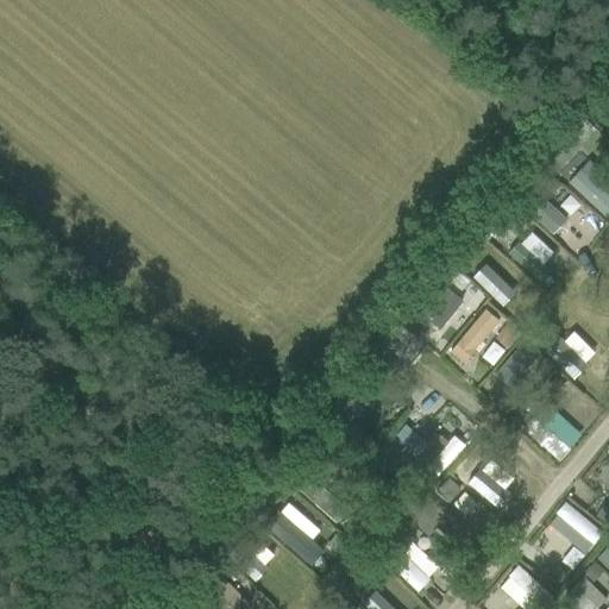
[(539,168),(529,179),(538,186),(547,175),(539,168)]
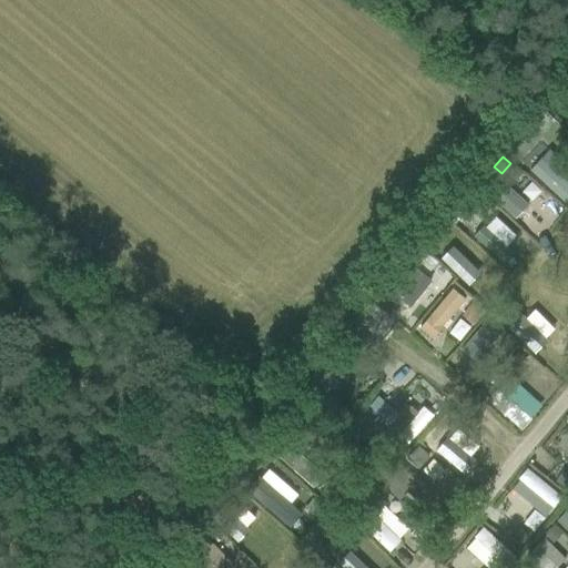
[(565,202),(567,196),(567,180),(543,156),(529,170),(565,202)]
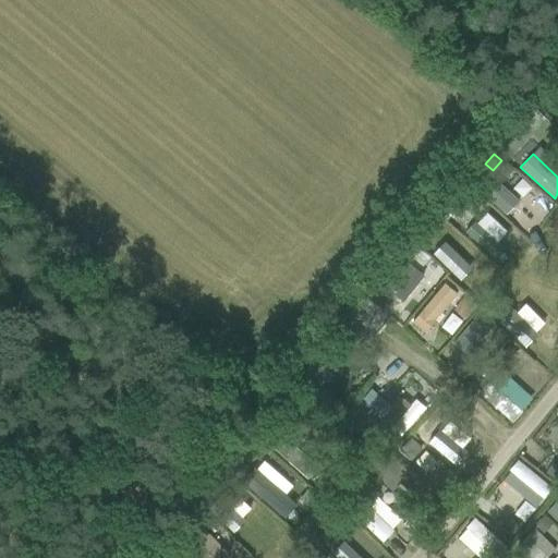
[(529,185),(519,198),(499,182),(487,196),(508,213),(513,206),(530,219),(546,199),(529,185)]
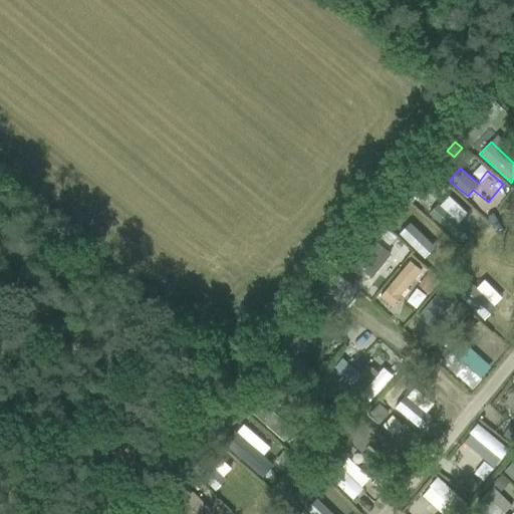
[(451,234),(470,215),(449,194),(430,212),(451,234)]
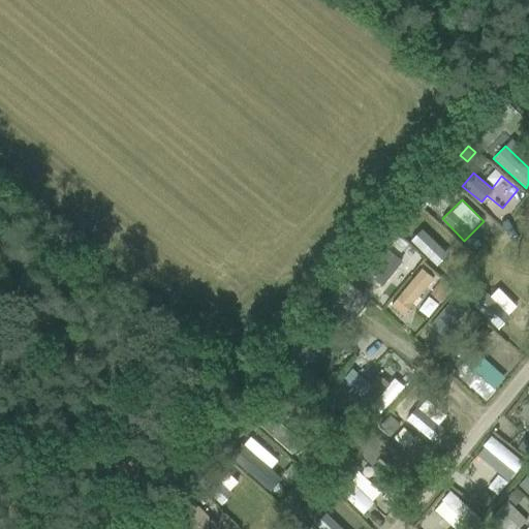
[(408,237),(436,267),(457,247),(430,217),(408,237)]
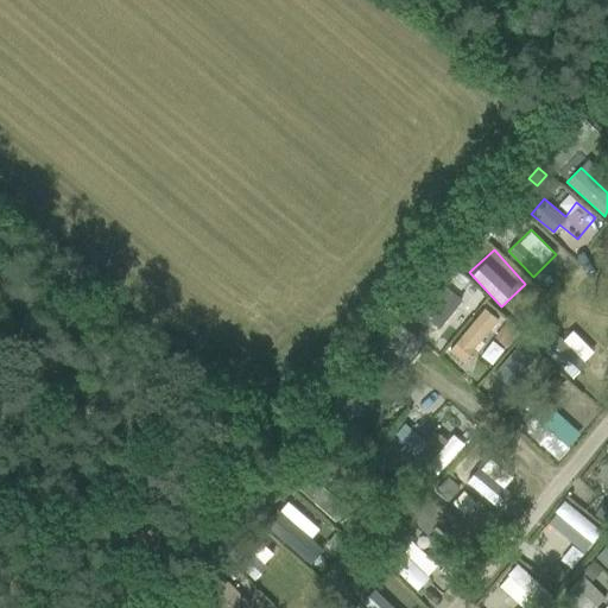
[(416,337),(429,321),(438,329),(461,302),(437,282),(401,327),(416,337)]
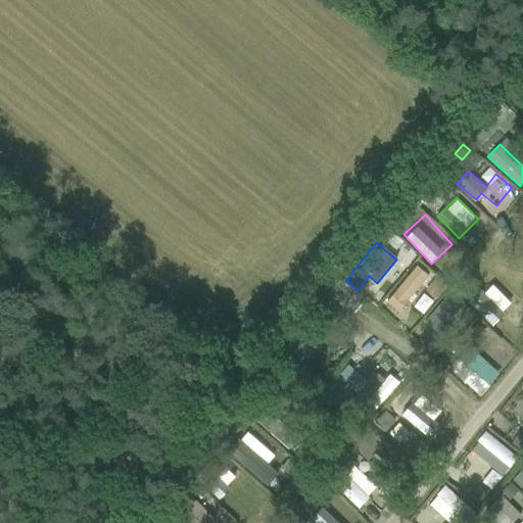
[(522,279),(514,272),(505,282),(522,295),(522,279)]
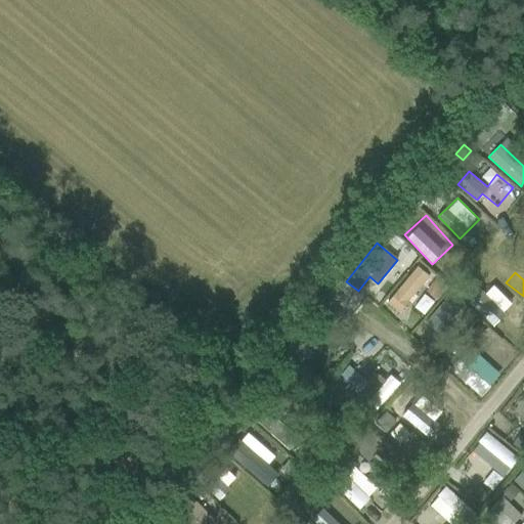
[(436,280),(429,289),(438,296),(445,288),(436,280)]
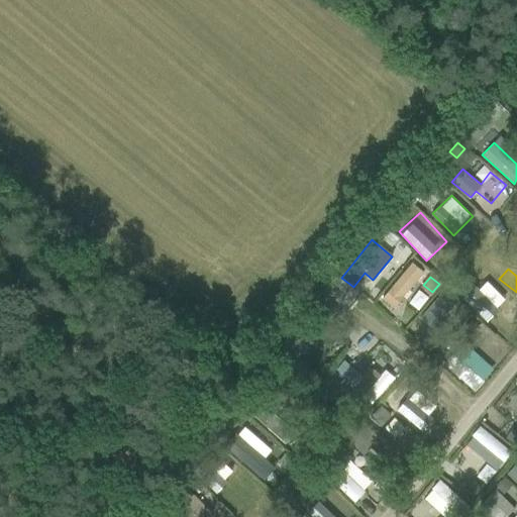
[(441,291),(421,317),(434,327),(455,301),(441,291)]
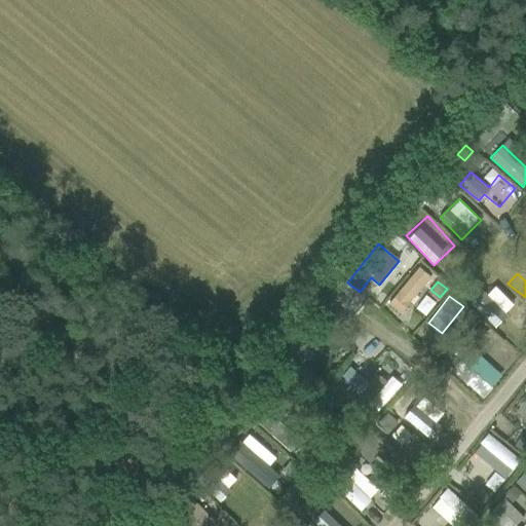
[(501,296),(495,303),(513,318),(519,311),(501,296)]
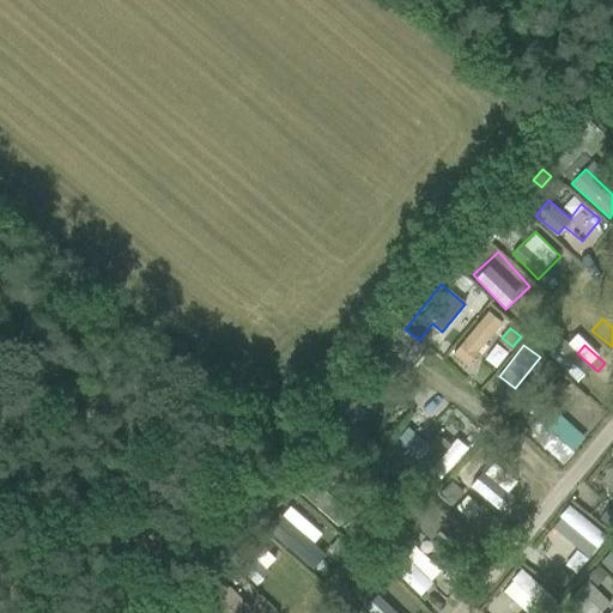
[(383,357),(374,368),(380,374),(388,374),(394,366),(383,357)]
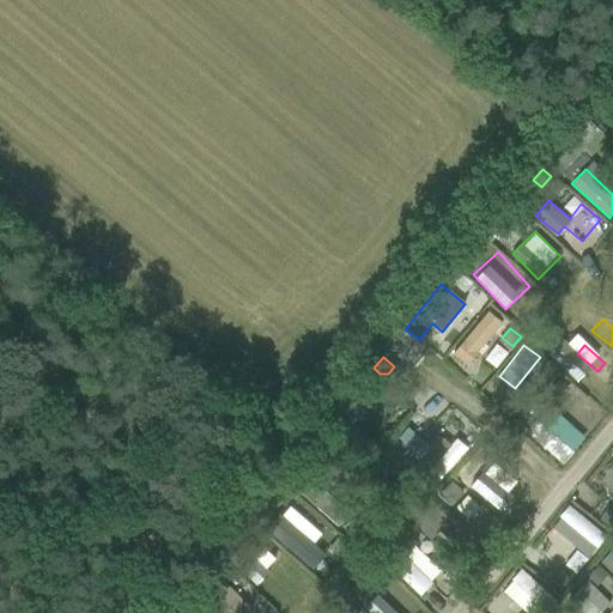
[(558,381),(548,392),(556,399),(565,388),(558,381)]
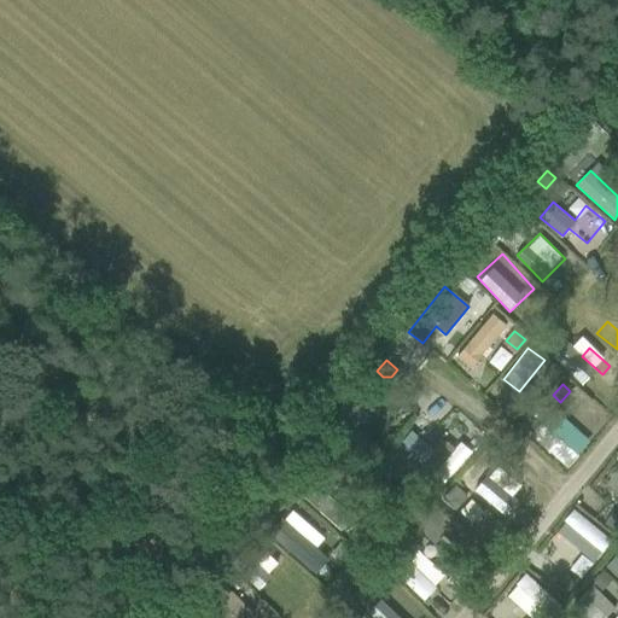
[(445,481),(473,449),(438,417),(447,407),(435,396),(421,412),(436,425),(413,450),(445,481)]
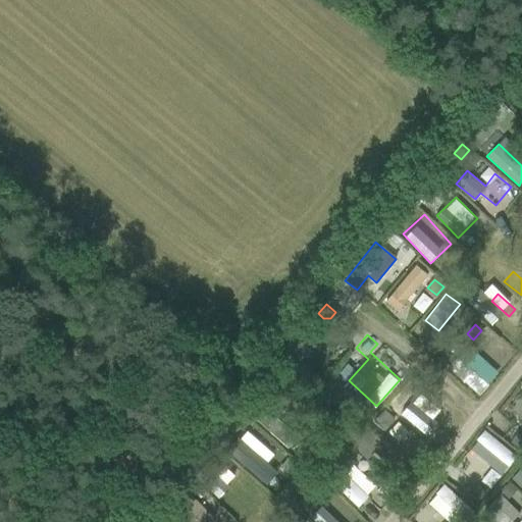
[(507,360),(516,351),(499,334),(489,345),(507,360)]
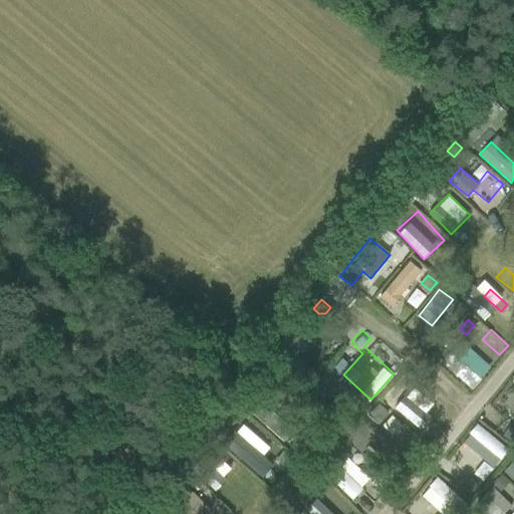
[(293,333),(271,357),(307,390),(318,376),(294,355),(305,343),(293,333)]
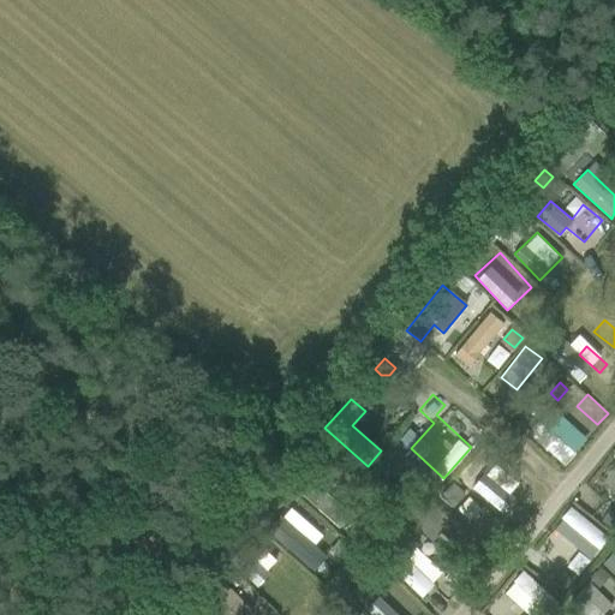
[(529,433),(563,465),(587,440),(553,407),(529,433)]
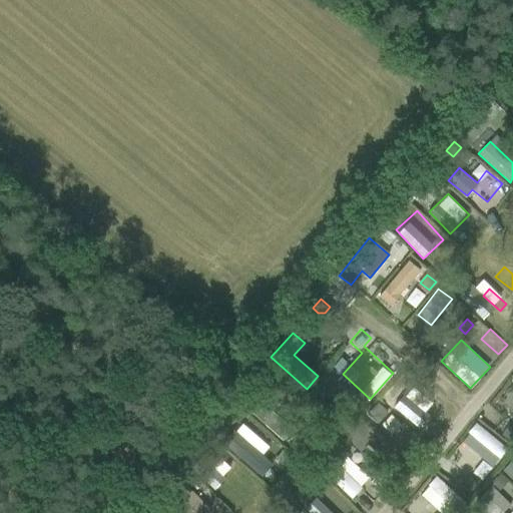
[(419,428),(430,415),(395,386),(384,399),(419,428)]
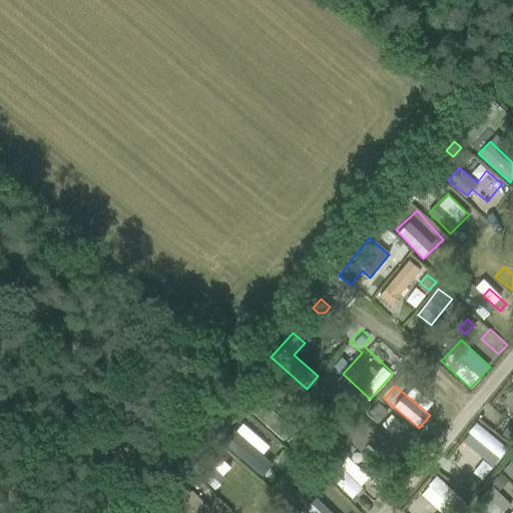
[(243,388),(233,398),(240,406),(250,395),(243,388)]
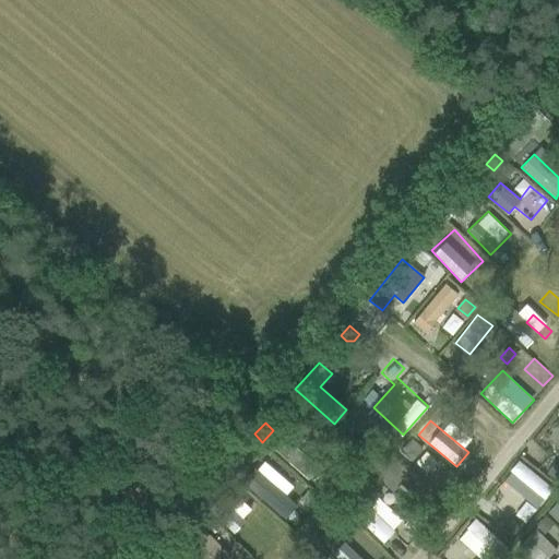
[(292,438),(278,450),(307,479),(320,467),(292,438)]
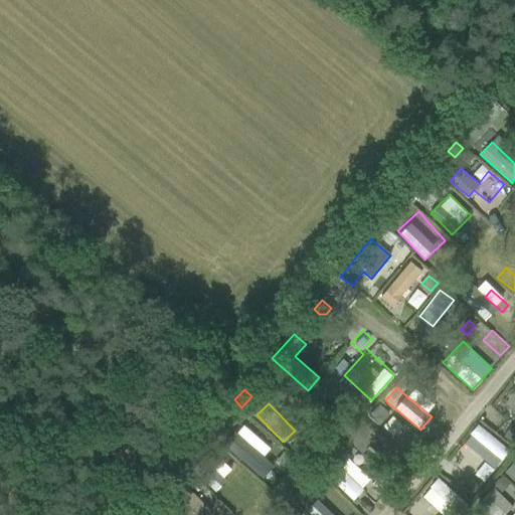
[(379,405),(369,415),(376,422),(386,412),(379,405)]
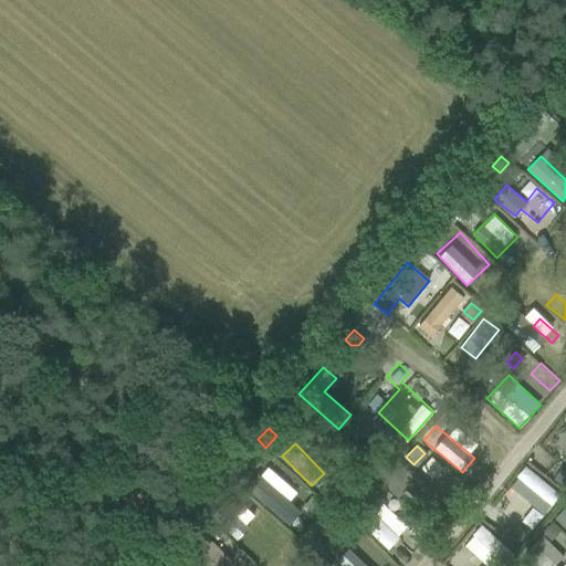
[(253,447),(243,458),(251,465),(262,454),(253,447)]
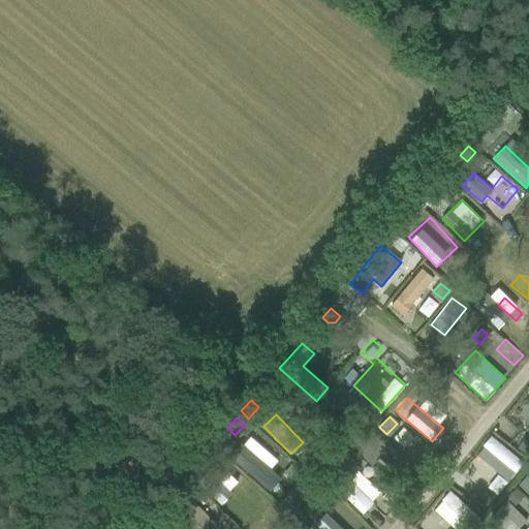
[(507,480),(524,463),(493,435),(476,453),(507,480)]
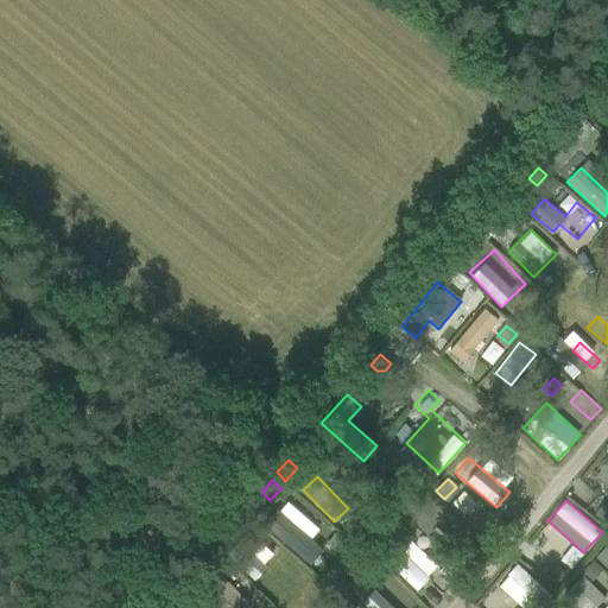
[(607,510),(601,506),(595,517),(607,524),(607,510)]
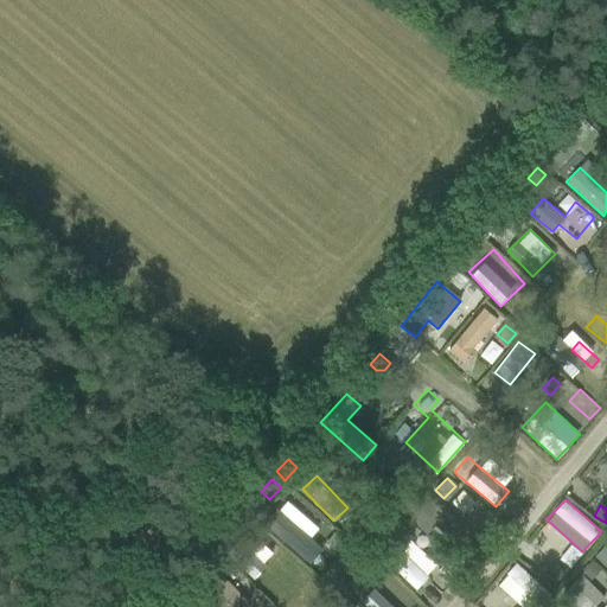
[(288,516),(274,530),(310,563),(324,549),(288,516)]
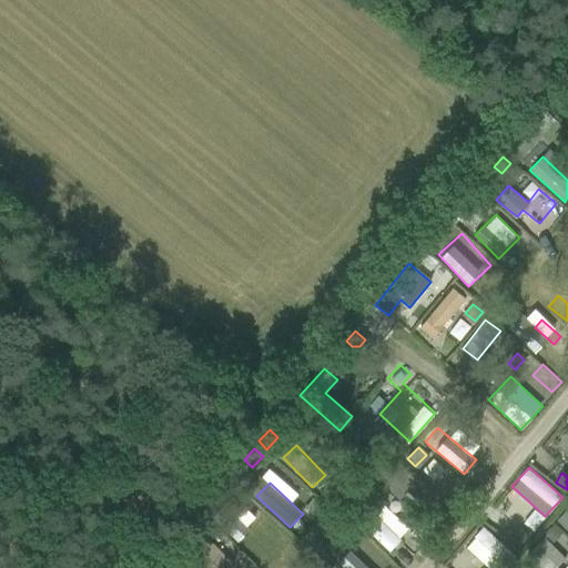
[(387,550),(408,529),(385,506),(364,527),(387,550)]
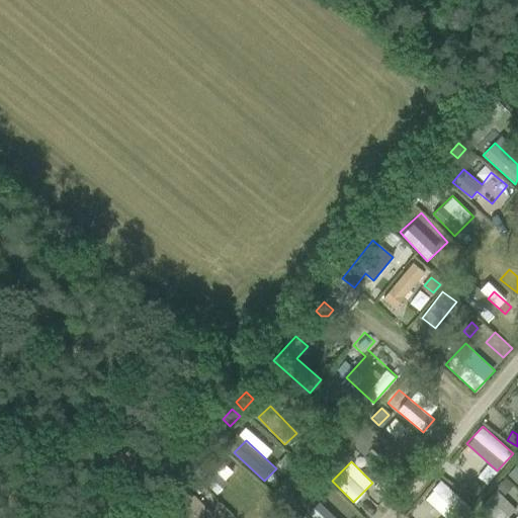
[(517,485),(517,462),(507,473),(517,485)]
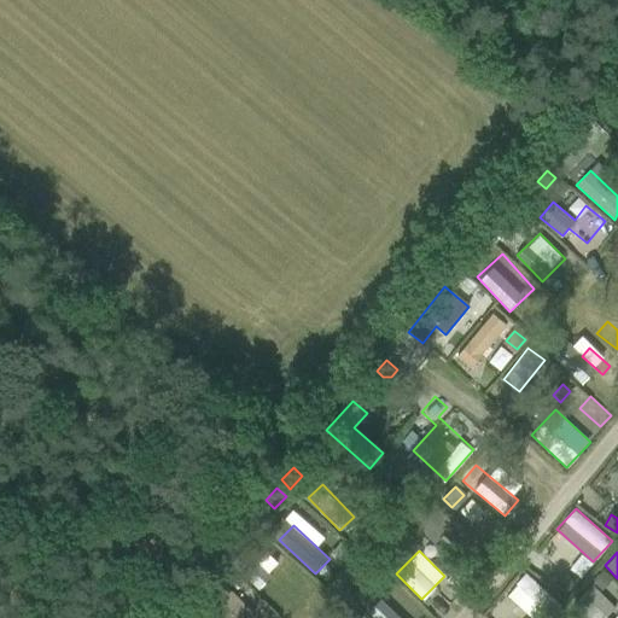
[(532,617),(546,617),(560,602),(526,571),(506,594),(532,617)]
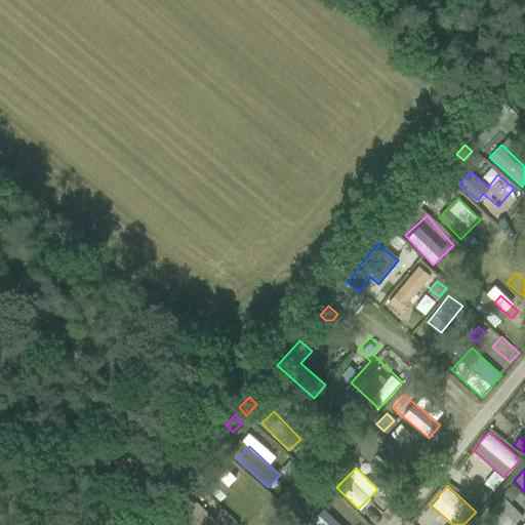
[(511,487),(503,493),(511,501),(518,494),(511,487)]
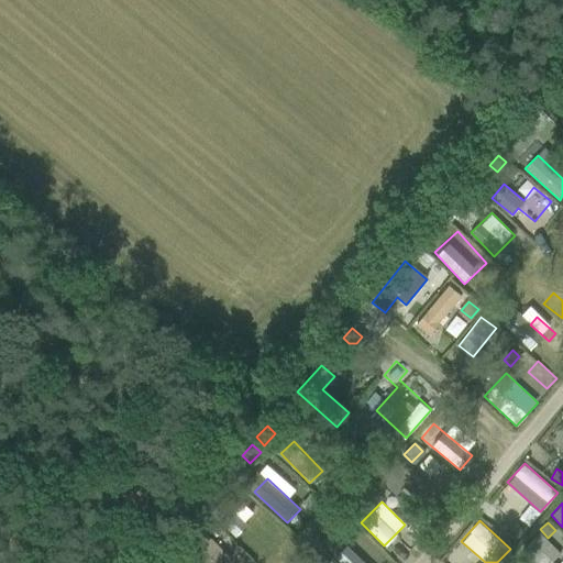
[(514,525),(506,534),(515,542),(522,532),(514,525)]
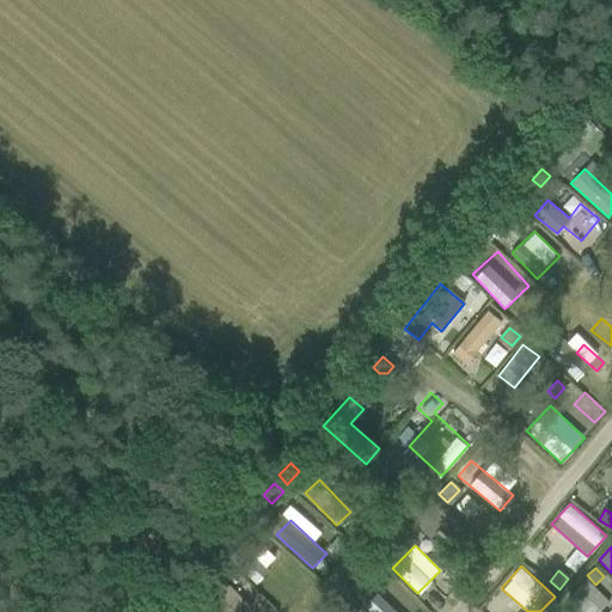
[(199,576),(185,589),(193,597),(206,583),(199,576)]
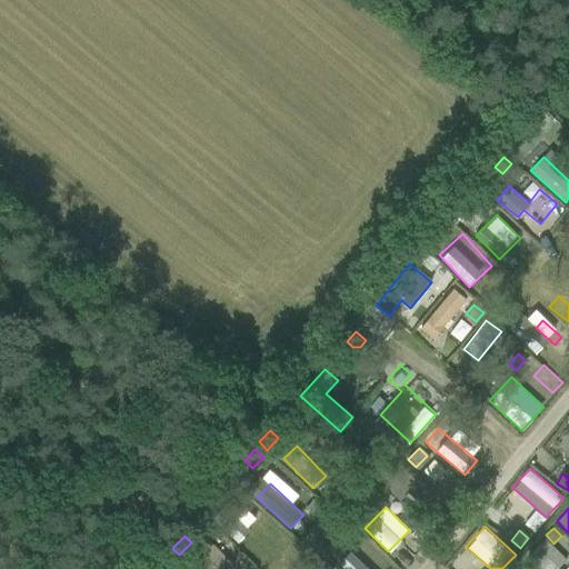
[(561,568),(558,566),(563,561),(547,540),(529,555),(540,568),(561,568)]
